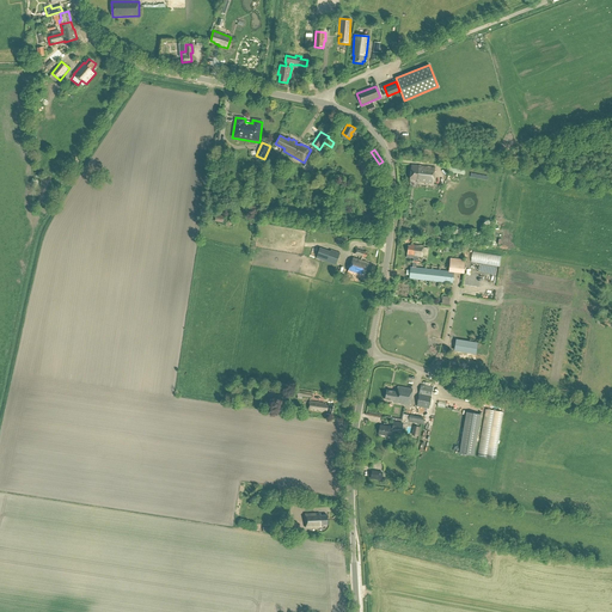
[(464,176),(465,167),(447,164),(446,172),(464,176)]
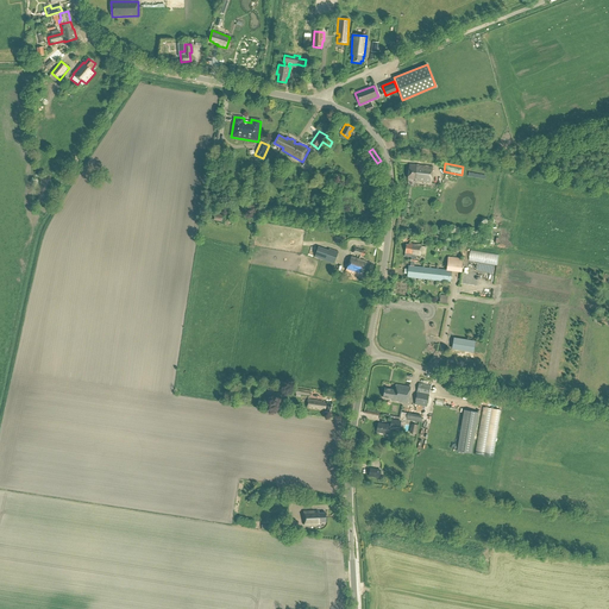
[(429,183),(432,167),(408,164),(407,179),(414,180),(414,181),(429,183)]
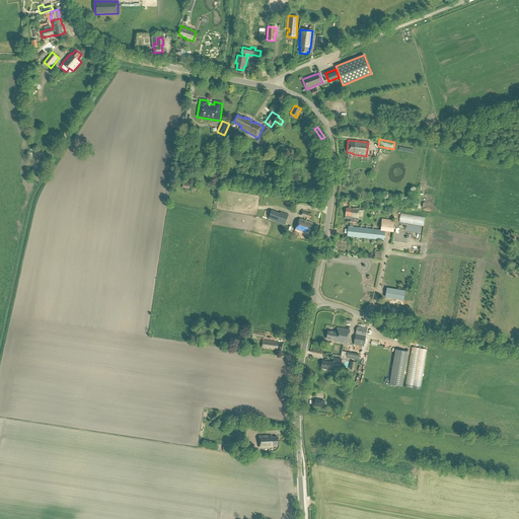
[(363,211),(359,210),(359,209),(348,208),(348,209),(346,209),(344,219),(351,219),(351,217),(354,217),(358,218),(358,217),(362,217),(363,211)]
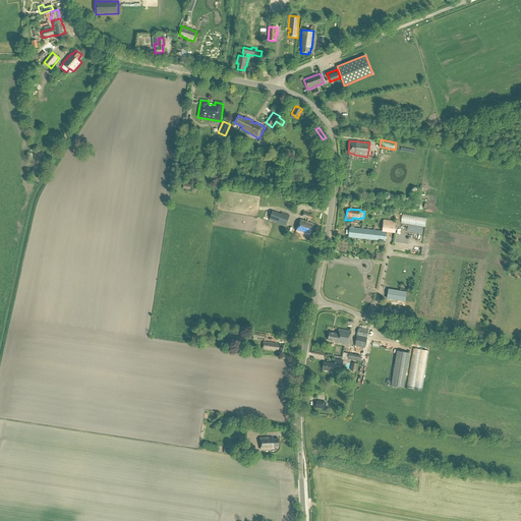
[(270,223),(270,213),(256,213),(256,218),(261,218),(259,223),(270,223)]
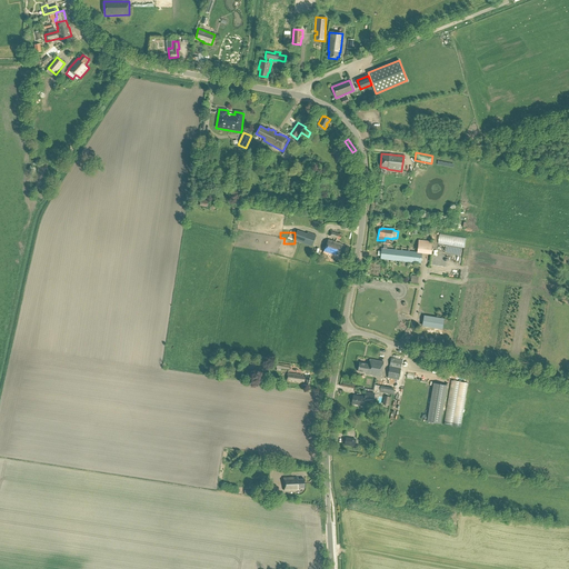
[(312,247),(317,236),(308,232),(303,243),(312,247)]
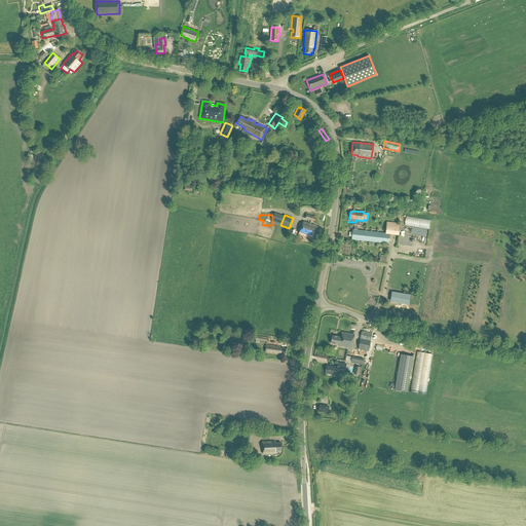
[(429,230),(430,221),(407,216),(405,226),(429,230)]
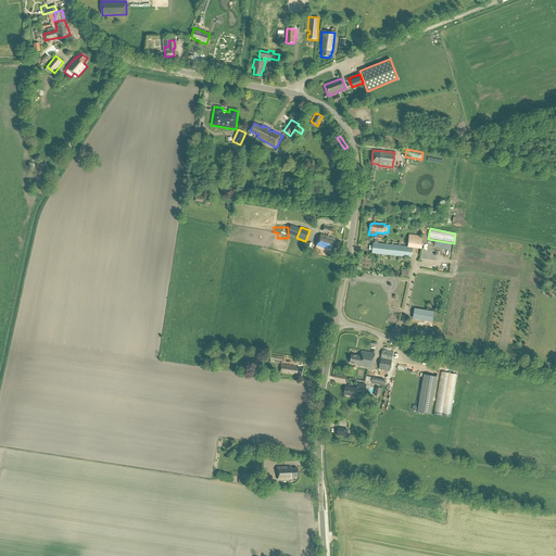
[(335,249),(338,241),(332,239),(333,238),(320,234),(316,247),(330,252),(331,248),(335,249)]
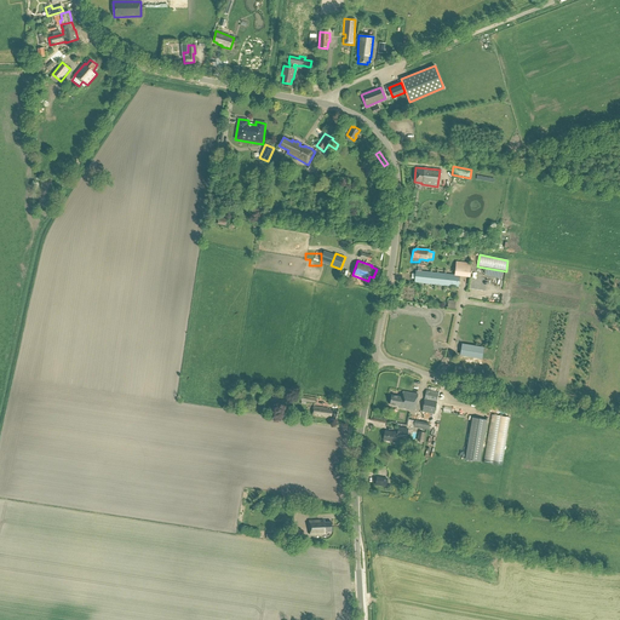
[(470,277),(471,264),(457,262),(454,275),(470,277)]
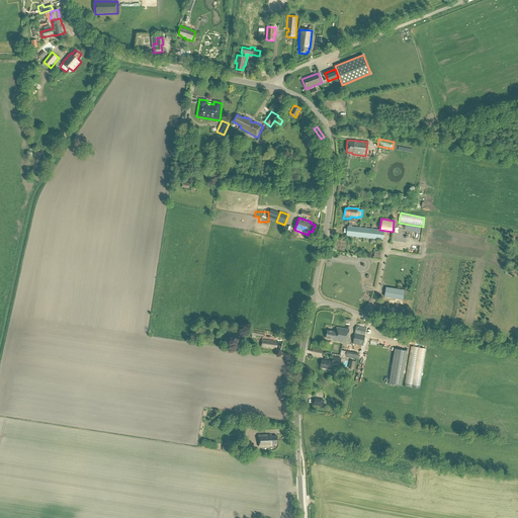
[(382,241),(384,231),(352,227),(349,227),(348,226),(346,237),(382,241)]
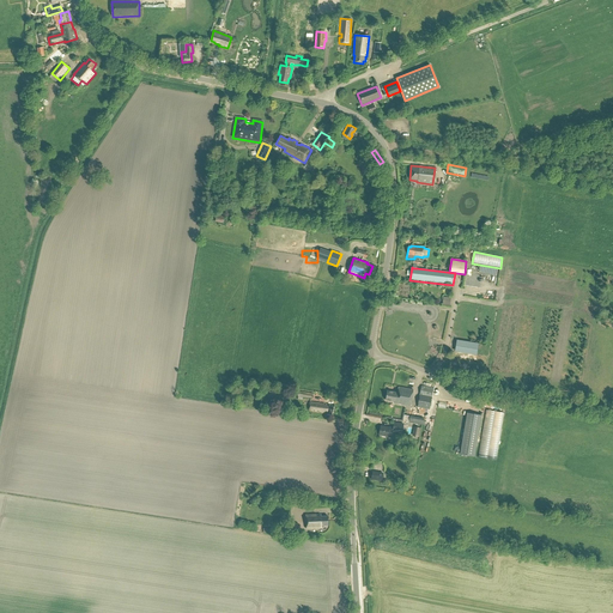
[(479,343),(457,339),(456,349),(477,353),(479,343)]
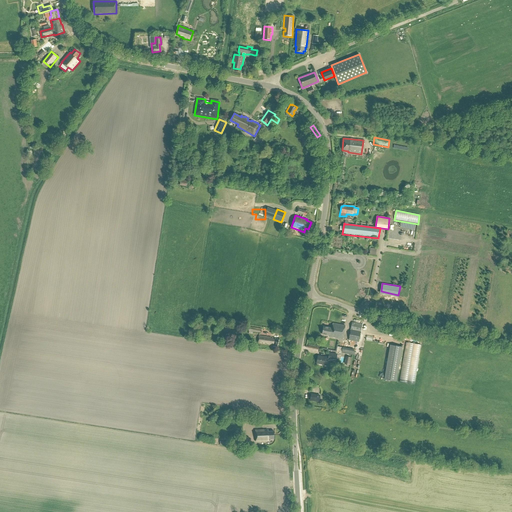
[(359,342),(362,324),(352,322),(348,340),(359,342)]
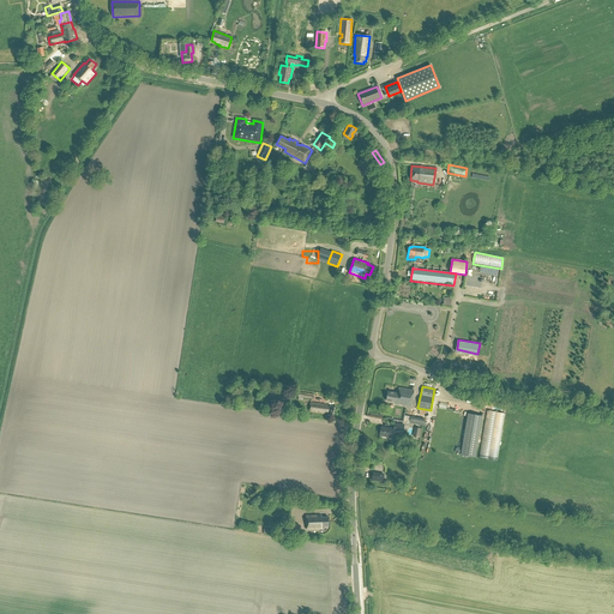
[(410,407),(414,391),(398,387),(397,393),(386,391),(385,401),(395,403),(393,404),(410,407)]
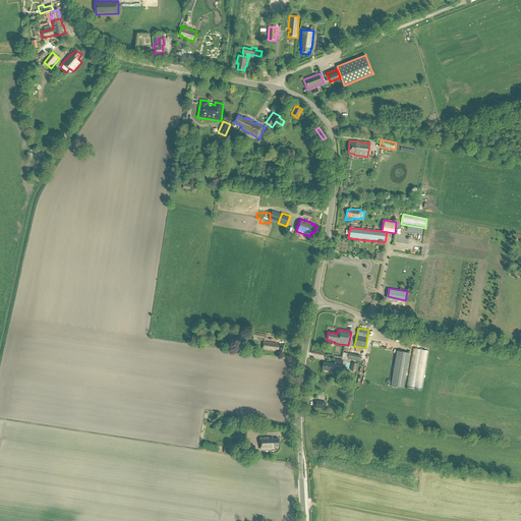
[(283,350),(284,345),(269,343),(264,342),(263,348),(268,349),(278,350),(278,353),(282,354),(282,350),(283,350)]
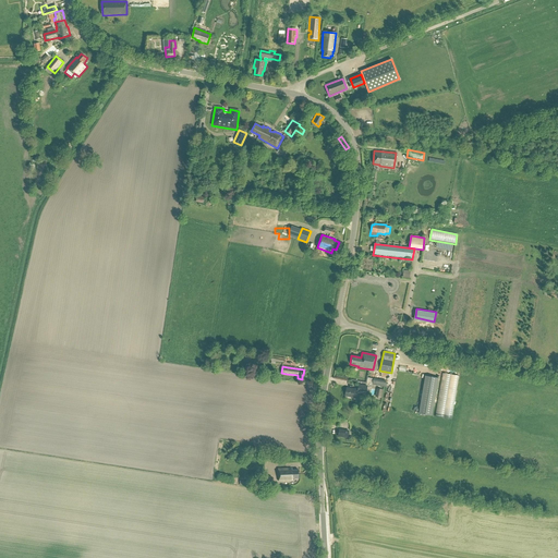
[(451,420),(459,376),(441,374),(435,416),(451,420)]
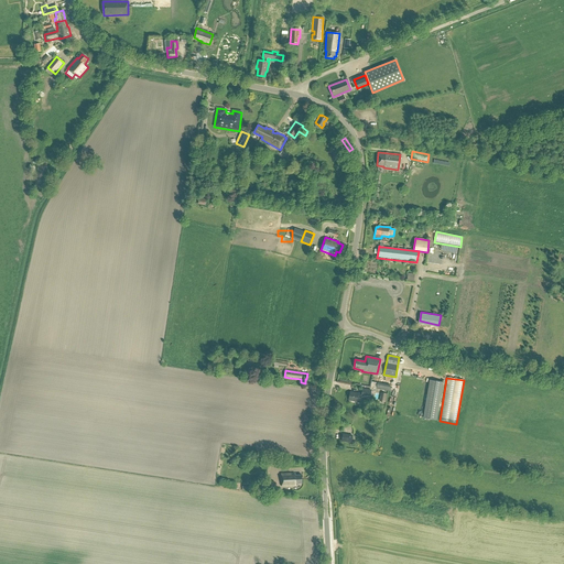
[(436,421),(442,382),(429,380),(423,419),(436,421)]
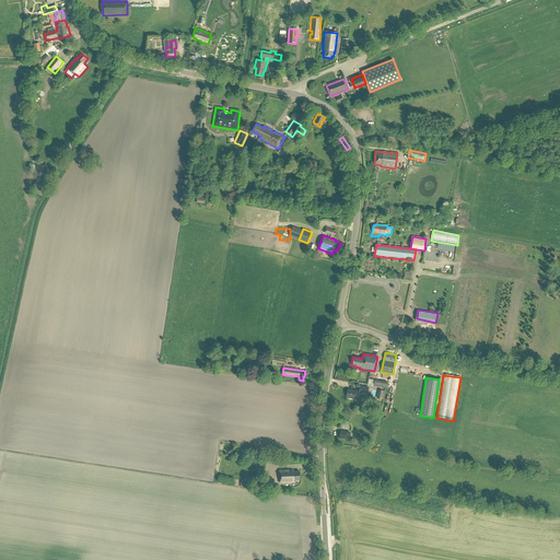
[(387,388),(388,383),(369,380),(368,385),(387,388)]
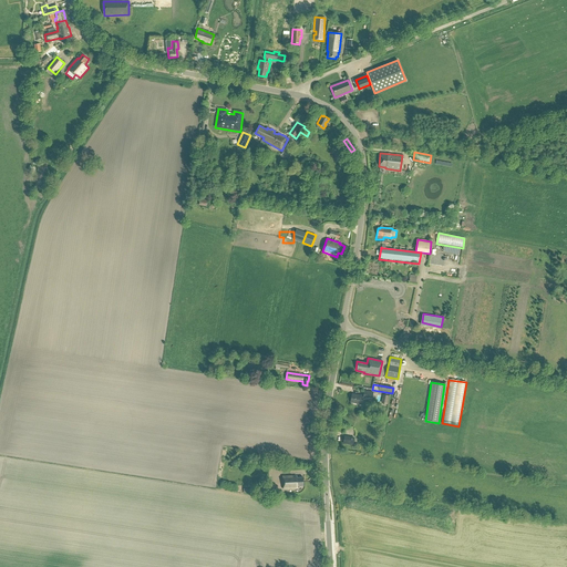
[(371,401),(372,393),(363,392),(363,397),(359,395),(359,397),(351,395),(350,402),(354,403),(354,404),(361,405),(362,400),(371,401)]
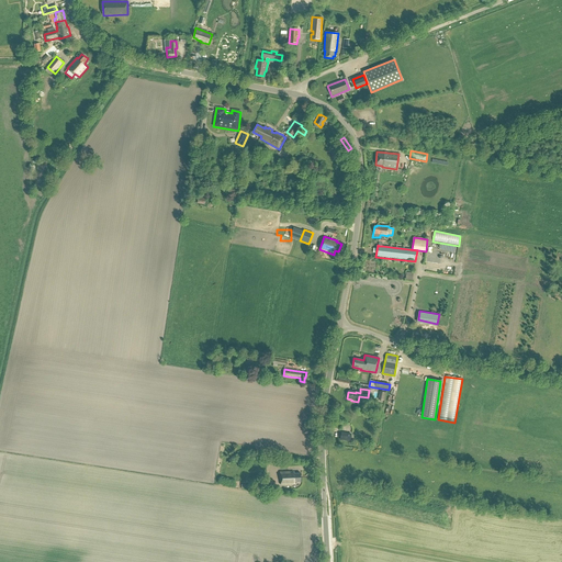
[(350,441),(352,434),(341,431),(340,440),(350,441)]
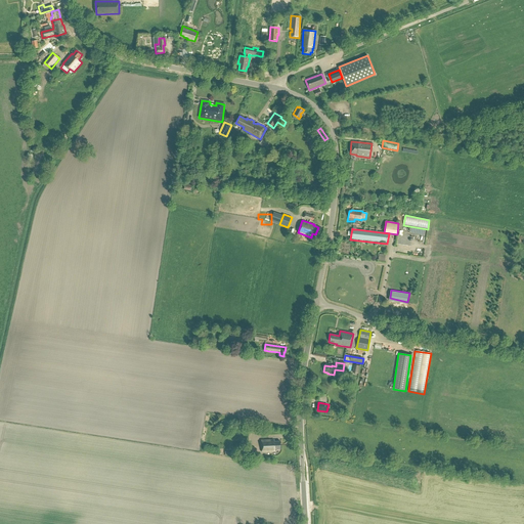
[(259,435),(260,427),(251,426),(250,434),(259,435)]
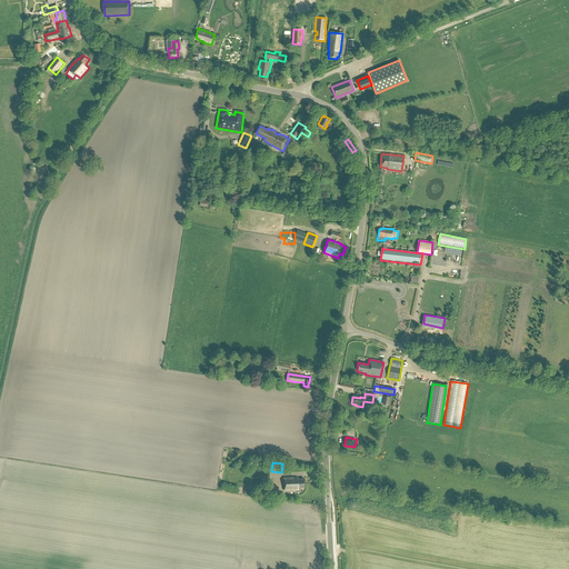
[(293,479),(293,477),(283,477),(285,491),(299,491),(299,489),(305,488),(305,479),(293,479)]
